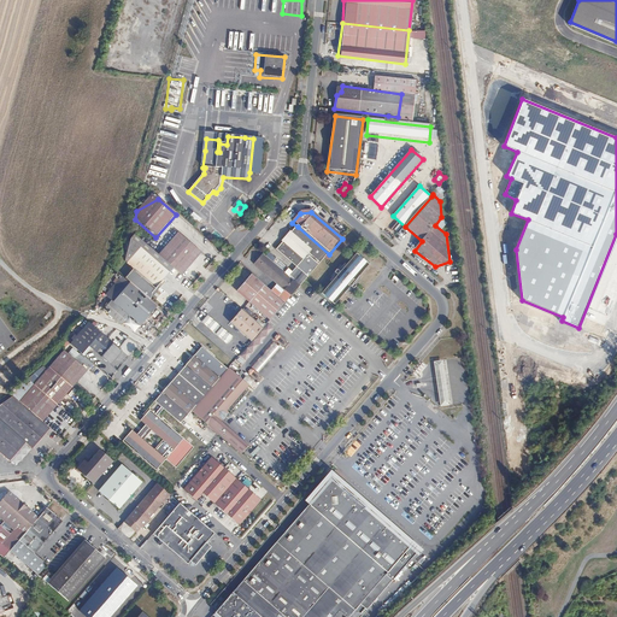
[(398,233),(403,225),(399,223),(393,229),(398,233)]
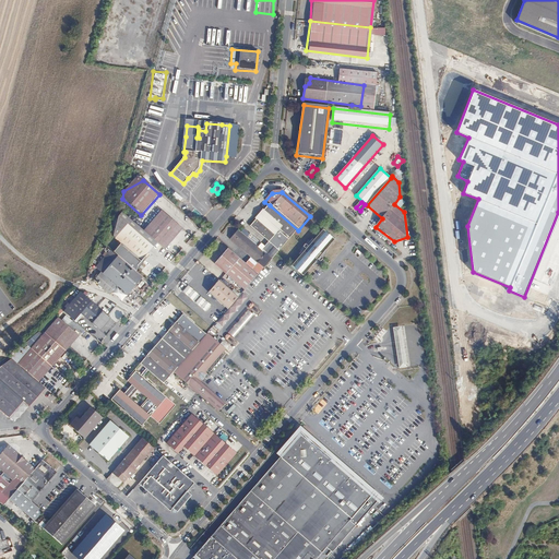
[(278,253),(298,230),(270,205),(264,212),(263,211),(254,219),(257,221),(250,228),(269,245),(278,253)]
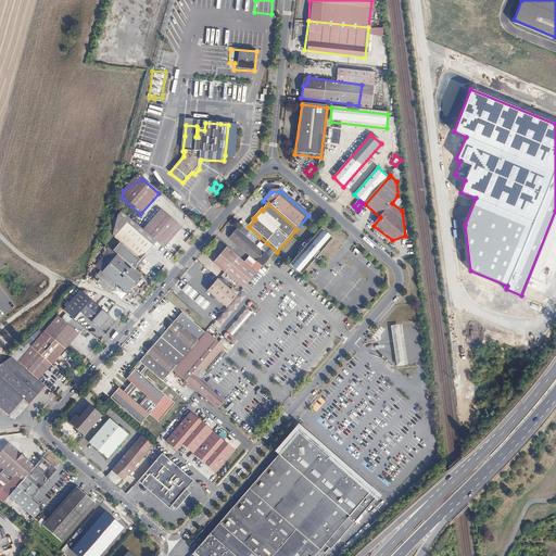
[(161,212),(143,232),(158,244),(164,250),(181,229),(161,212)]
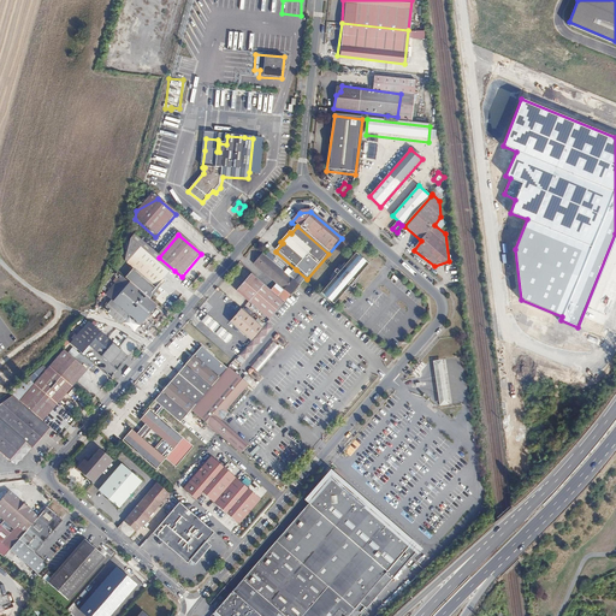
[(159,258),(135,237),(131,242),(126,264),(128,267),(134,272),(126,282),(130,284),(150,302),(152,297),(175,271),(159,258)]
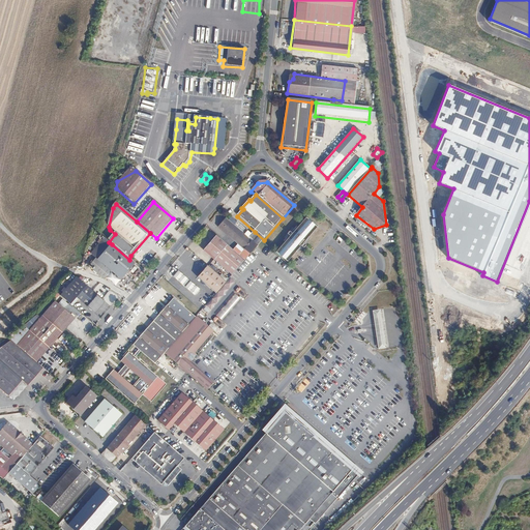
[(288,262),(317,228),(307,219),(277,253),(288,262)]
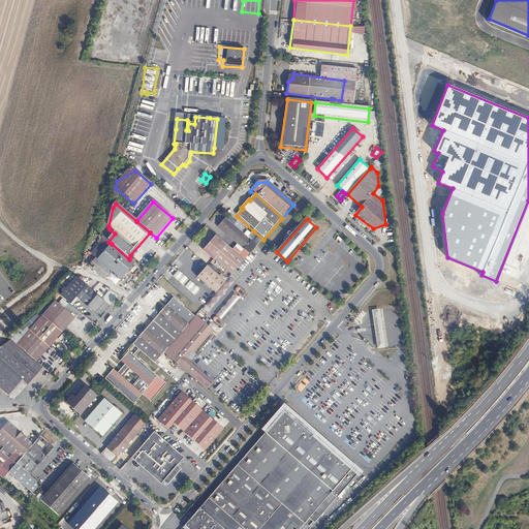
[(244,261),(257,247),(248,239),(225,220),(218,228),(237,245),(231,250),(244,261)]
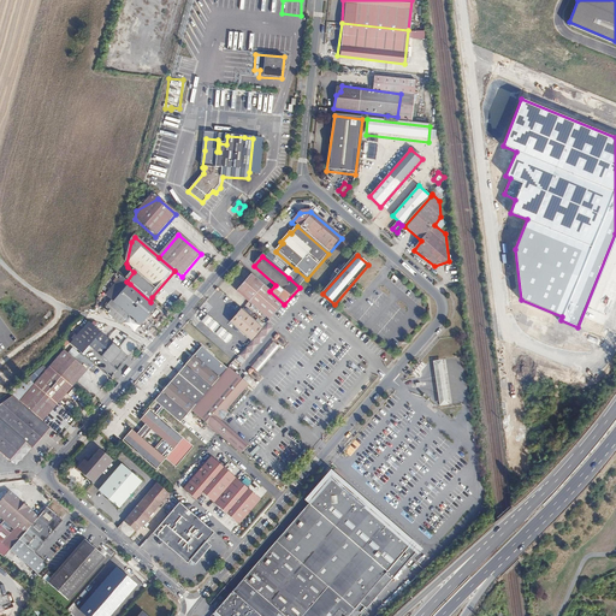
[(296,270),(289,278),(300,288),(307,279),(296,270)]
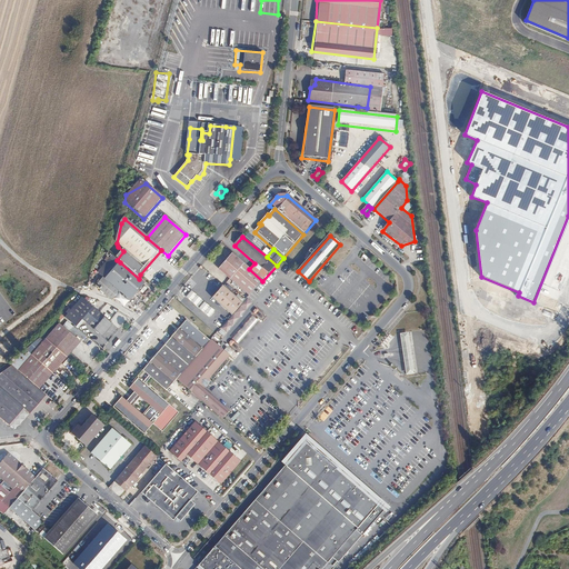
[(218,270),(249,297),(262,281),(249,269),(232,255),(218,270)]
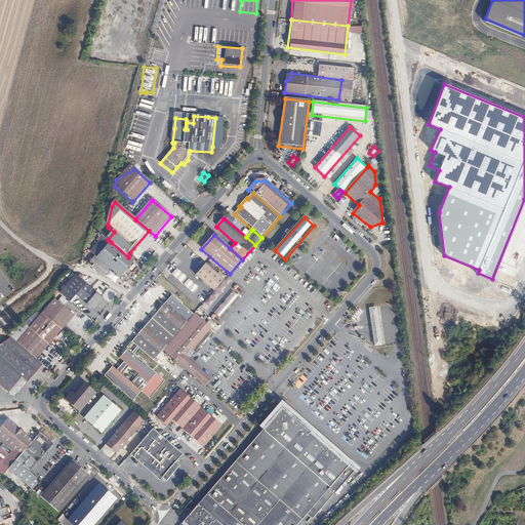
[(104,279),(111,271),(121,280),(135,264),(128,257),(111,242),(110,243),(105,239),(90,254),(95,259),(90,266),(104,279)]
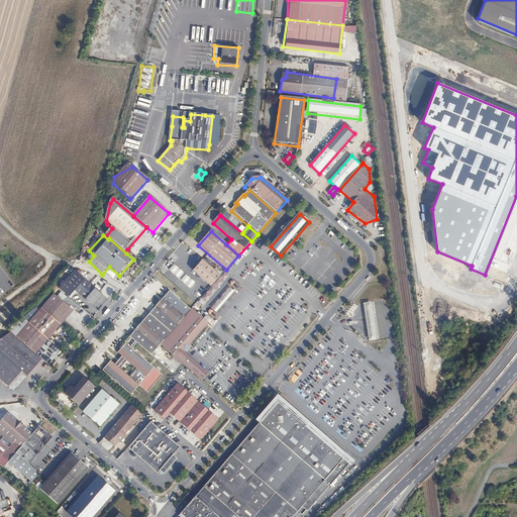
[(210,288),(221,276),(202,261),(193,272),(210,288)]
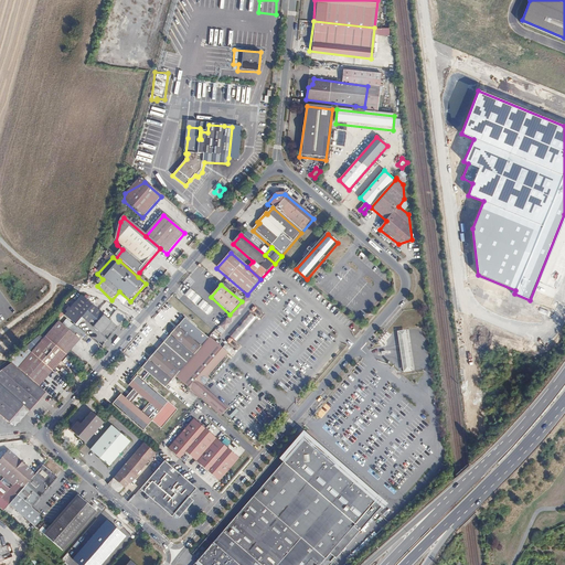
[(187,296),(196,305),(200,300),(190,291),(187,296)]
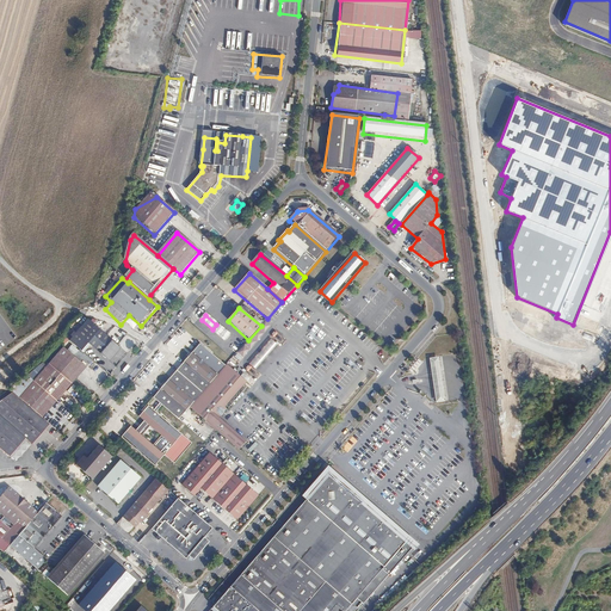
[(91,321),(74,340),(85,351),(92,345),(112,363),(124,350),(91,321)]
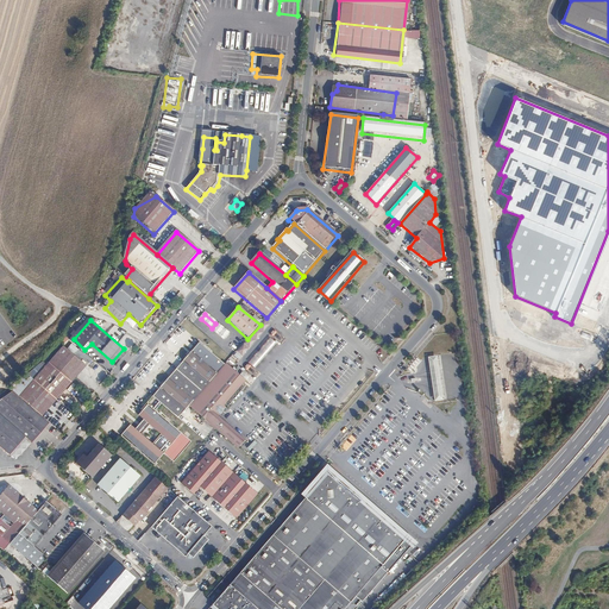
[(218,326),(214,331),(225,340),(230,336),(218,326)]
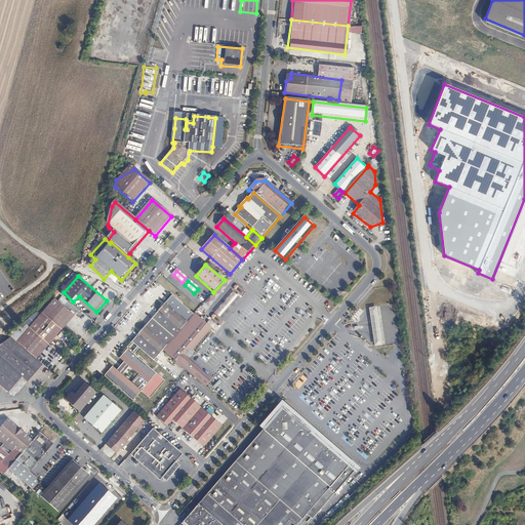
[(235,291),(227,299),(231,305),(239,295),(235,291)]
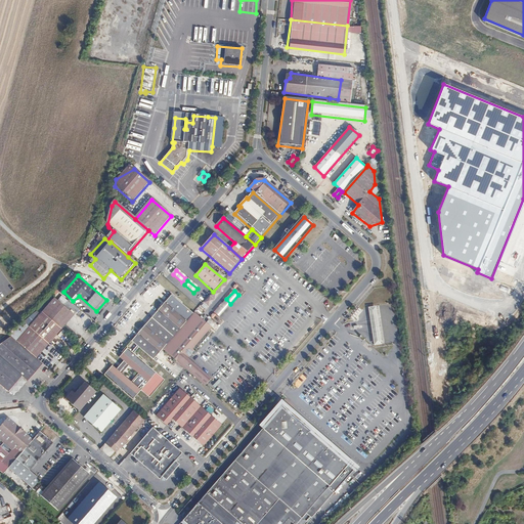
[(173,296),(131,342),(136,346),(142,350),(154,360),(164,348),(195,312),(194,311),(192,313),(173,296)]
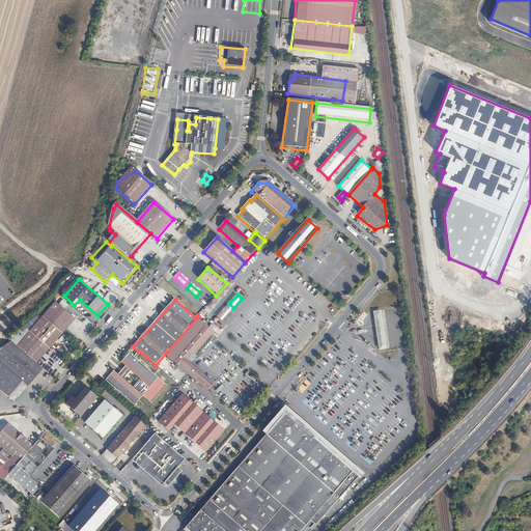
[(19,345),(38,363),(77,318),(56,302),(19,345)]
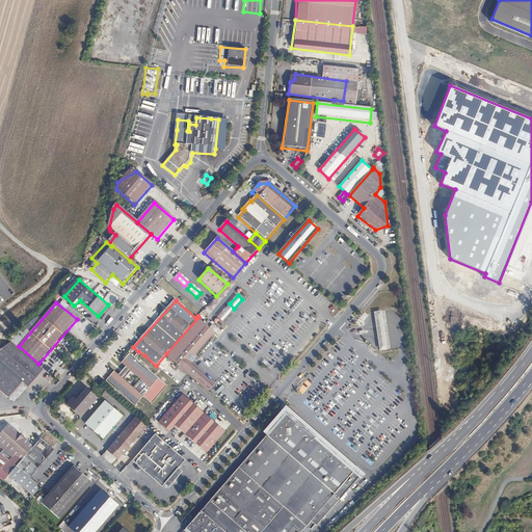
[(208,307),(198,317),(204,321),(213,311),(208,307)]
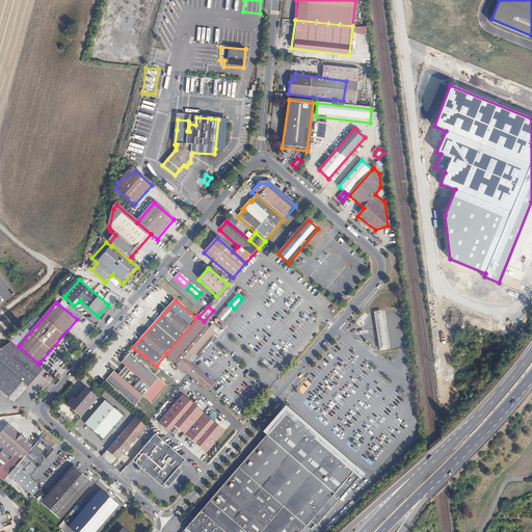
[(232,311),(227,307),(218,316),(223,321),(232,311)]
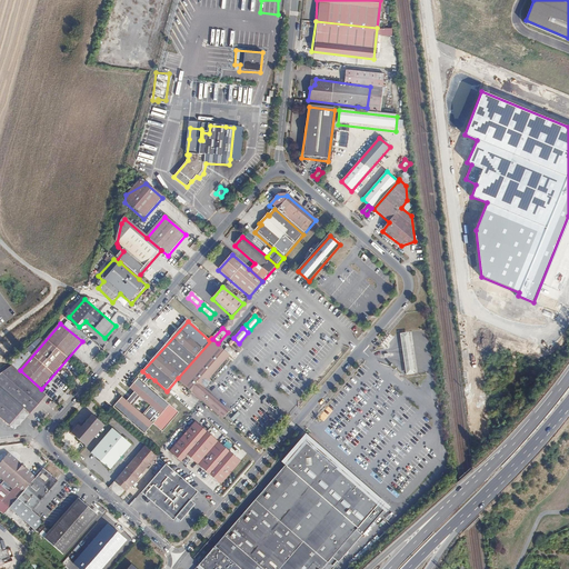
[(409,332),(400,333),(406,375),(415,373),(409,332)]
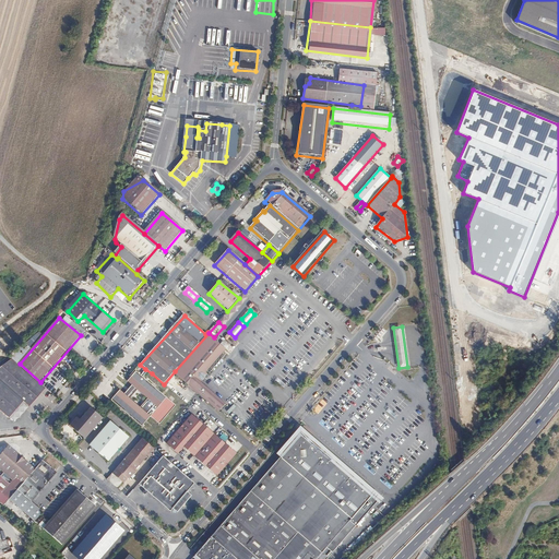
[(227,348),(226,347),(225,346),(222,343),(214,337),(209,333),(175,371),(218,409),(226,403),(202,380),(209,373),(207,371),(227,348)]
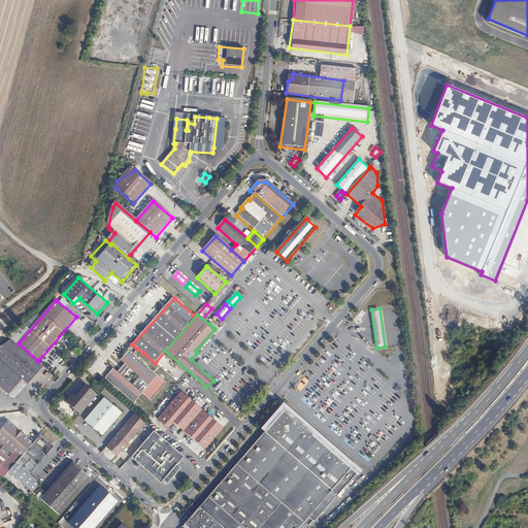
[(12,339),(0,348),(0,359),(24,380),(30,384),(45,367),(38,361),(19,343),(12,339)]
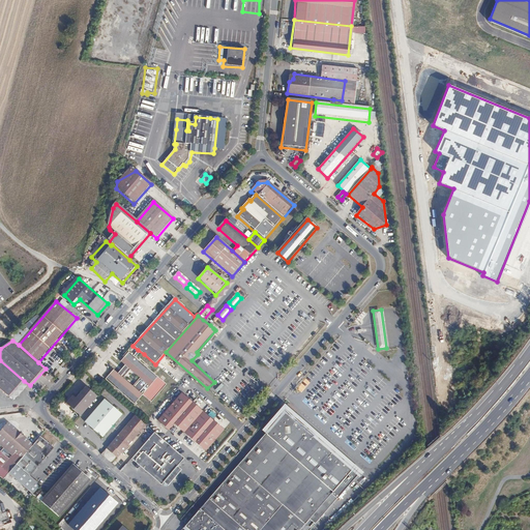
[(114,369),(107,378),(135,404),(158,377),(139,359),(144,354),(138,350),(134,355),(130,352),(121,361),(126,364),(119,374),(114,369)]
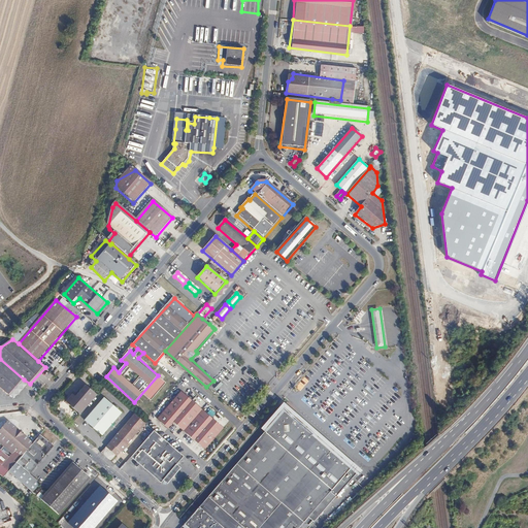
[(0,387),(9,396),(23,381),(24,380),(0,359),(0,387)]
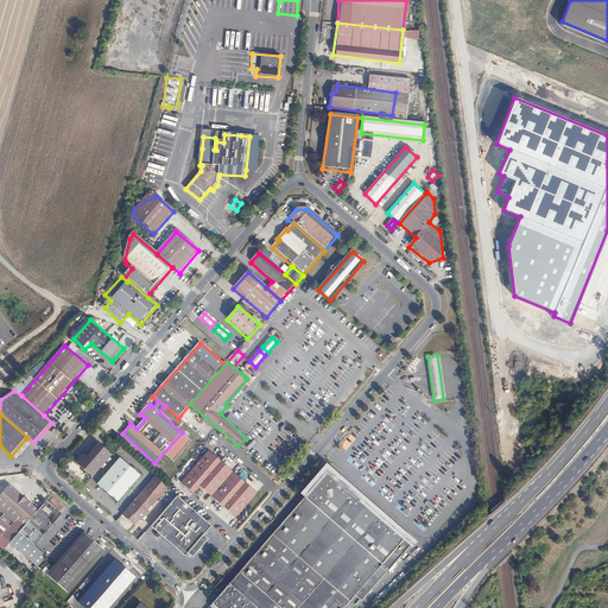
[(182,432),(164,453),(173,462),(192,442),(182,432)]
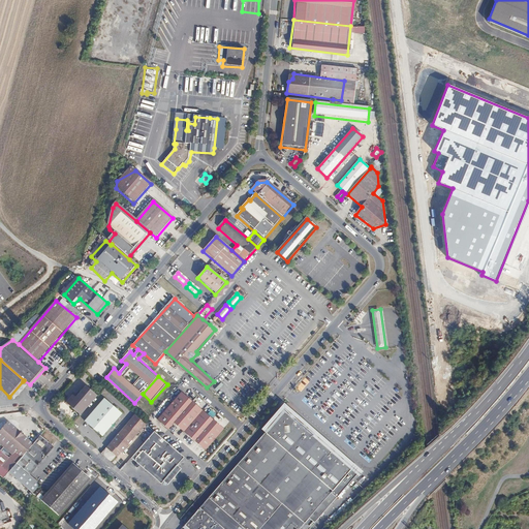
[(66,402),(81,415),(97,396),(86,385),(76,397),(73,394),(66,402)]
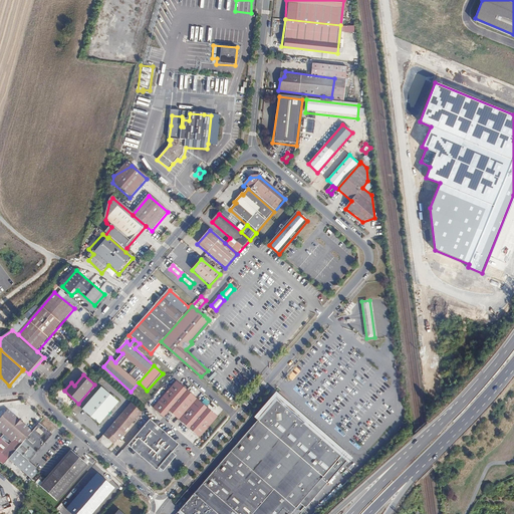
[(201,438),(218,417),(177,380),(154,408),(164,417),(170,411),(201,438)]
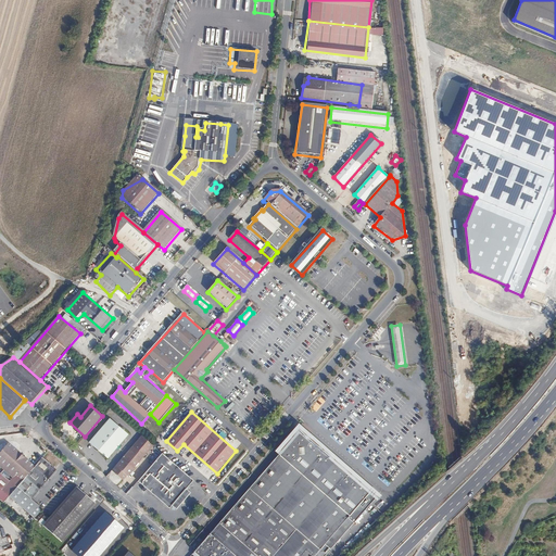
[(119,445),(128,436),(110,419),(90,442),(108,458),(115,450),(118,452),(123,446),(119,445)]
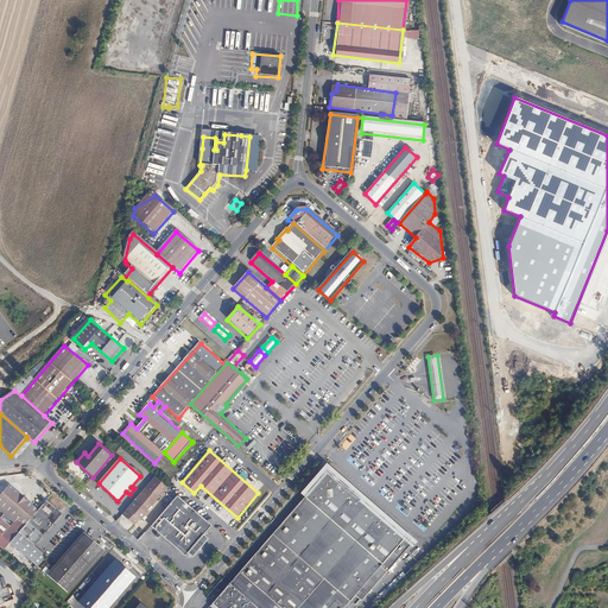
[(226,589),(209,607),(210,607),(355,607),(411,545),(337,481),(334,480),(331,479),(329,480),(325,480),(322,481),(320,483),(229,586),(223,580),(220,584),(226,589)]
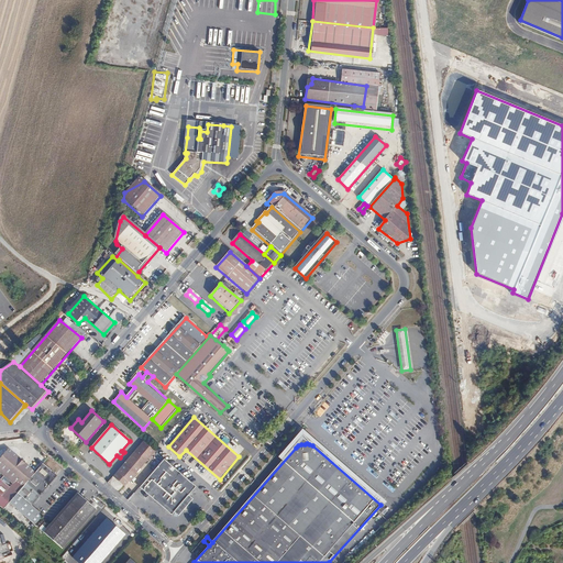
[(6,495),(12,501),(47,463),(45,461),(36,471),(10,446),(0,459),(0,461),(20,478),(6,495)]
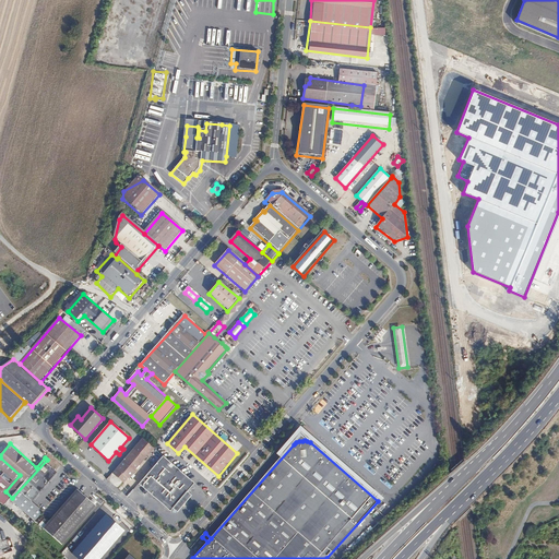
[(134,449),(114,473),(125,483),(129,477),(130,478),(137,472),(134,470),(135,470),(145,459),(134,449)]
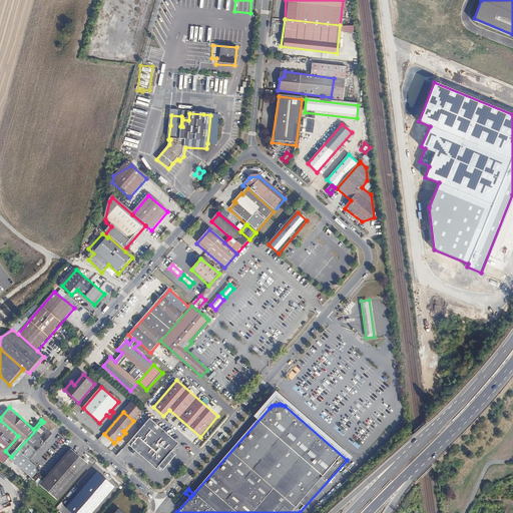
[(150,419),(128,444),(156,469),(163,461),(164,463),(164,464),(165,465),(170,459),(169,458),(168,459),(166,457),(178,444),(150,419)]
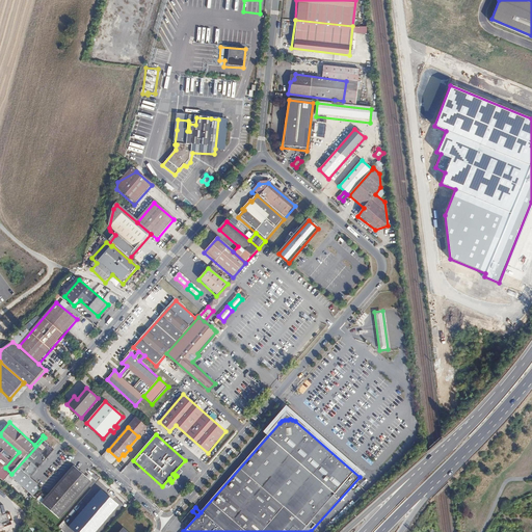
[(45,437),(11,474),(35,494),(43,485),(32,475),(55,448),(45,437)]
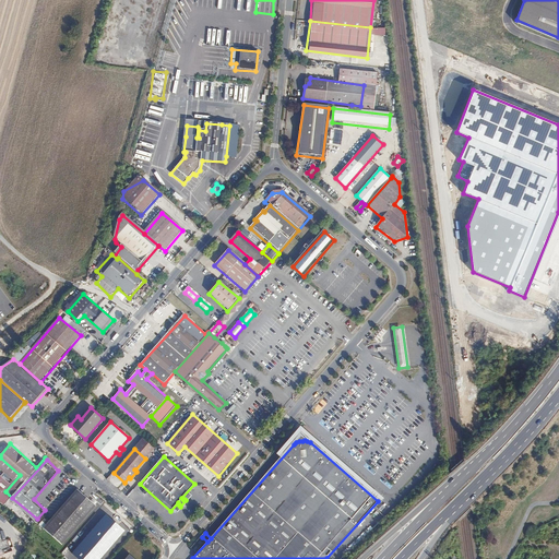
[(80,488),(51,521),(46,527),(63,544),(97,504),(80,488)]
